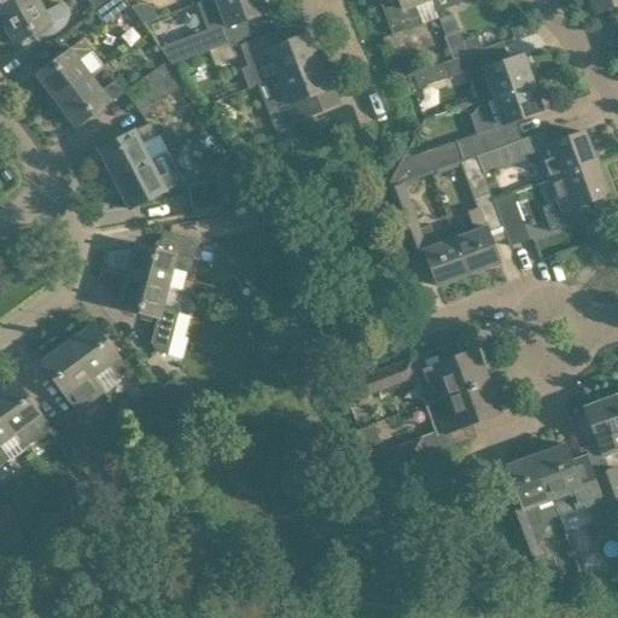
[(0,0),(0,16),(29,0),(0,0)]
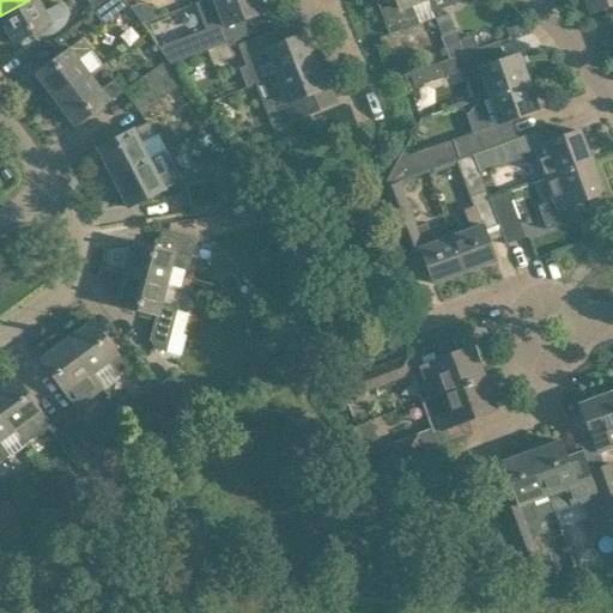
[(37,0),(29,0),(0,16),(16,46),(36,35),(46,35),(46,38),(48,37),(50,37),(53,36),(55,35),(58,34),(60,32),(62,30),(64,29),(66,26),(67,24),(68,22),(70,19),(71,17),(68,17),(68,18),(67,18),(60,5),(44,13),(37,0)]
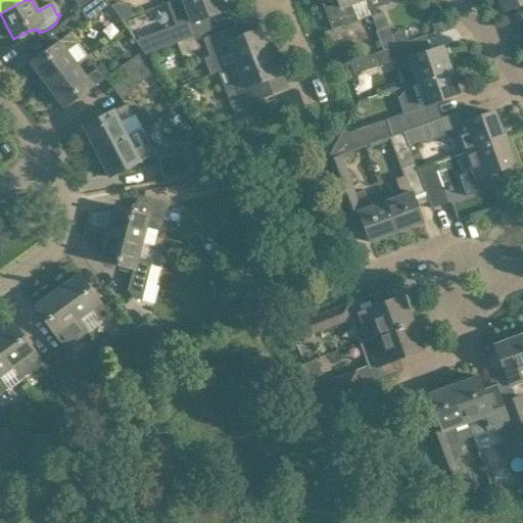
[(75,0),(82,10),(95,0),(75,0)]
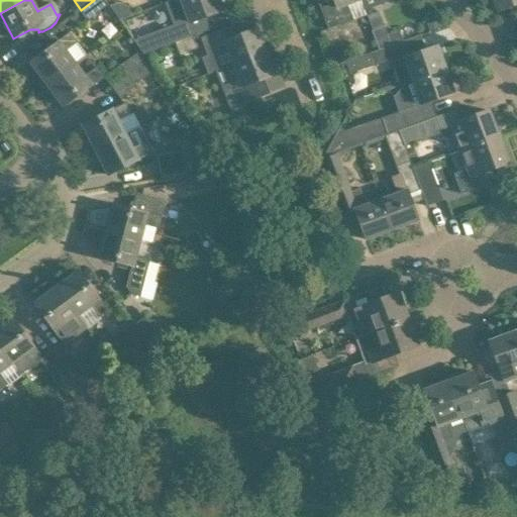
[(103,0),(94,0),(81,10),(88,19),(107,5),(103,0)]
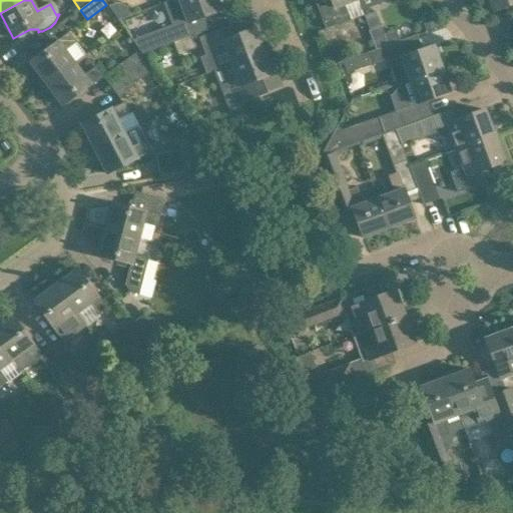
[(215,0),(179,0),(188,23),(220,11),(215,0)]
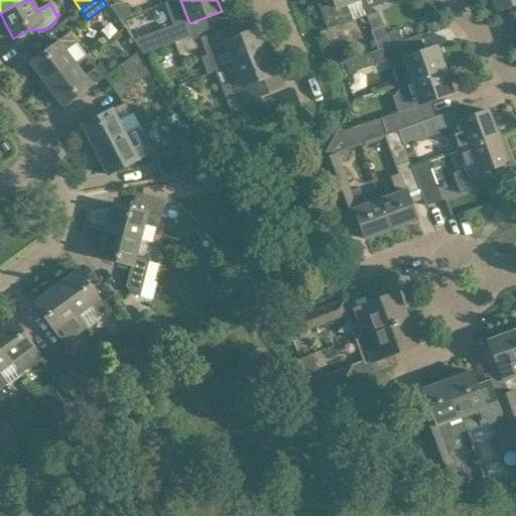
[(357,0),(316,0),(328,29),(354,20),(348,4),(357,0)]
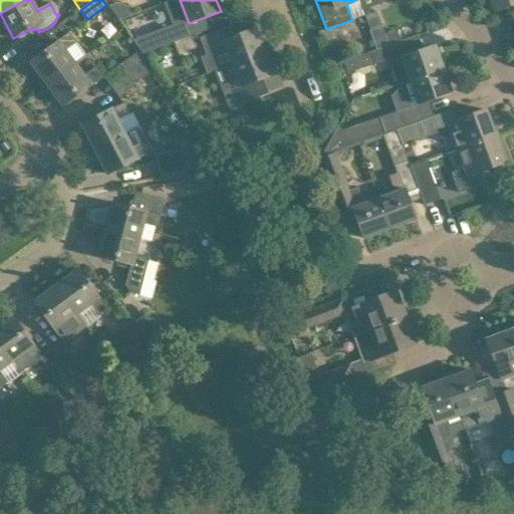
[(358,0),(362,10),(386,1),(384,0),(358,0)]
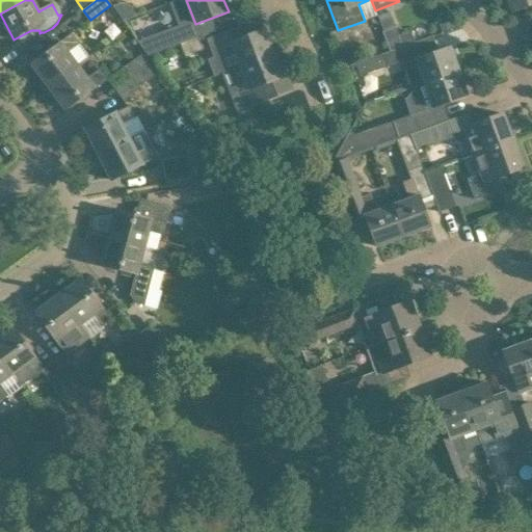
[(531,0),(507,0),(513,12),(531,5),(531,0)]
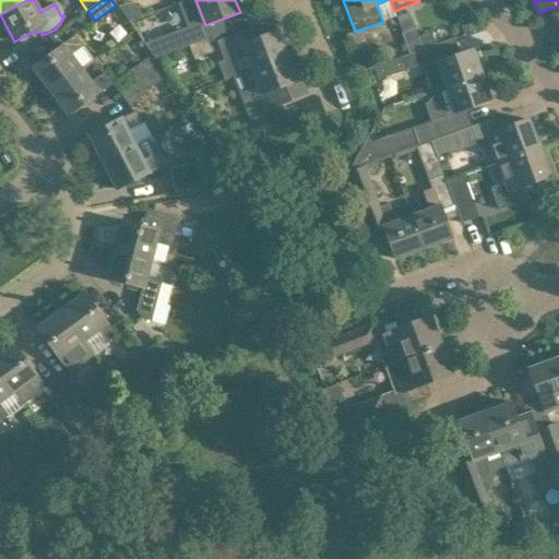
[(476,31),(472,20),(461,24),(464,35),(476,31)]
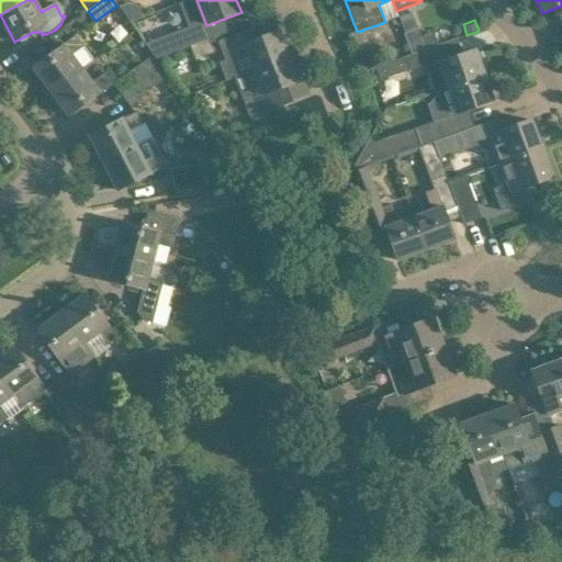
[(247,53),(254,70),(290,56),(280,31),(257,40),(253,30),(227,40),(234,57),(247,53)]
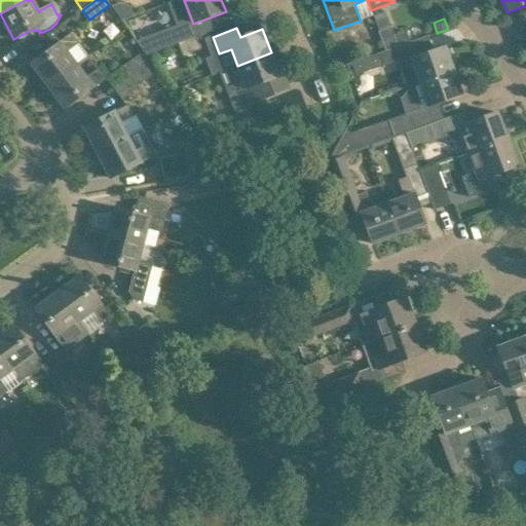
[(379,32),(386,50),(407,43),(403,32),(393,35),(390,28),(379,32)]
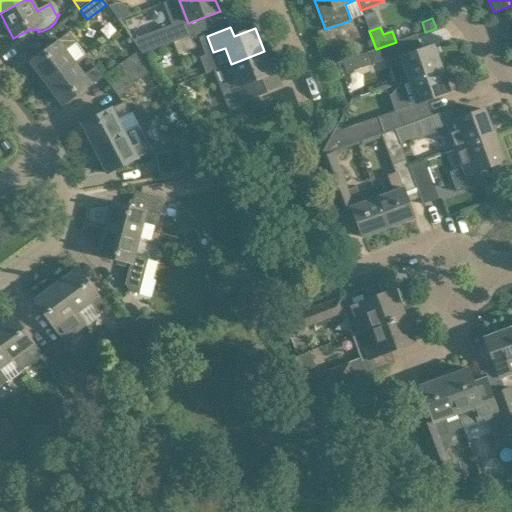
[(31,62),(47,84),(74,64),(65,52),(77,43),(70,33),(31,62)]
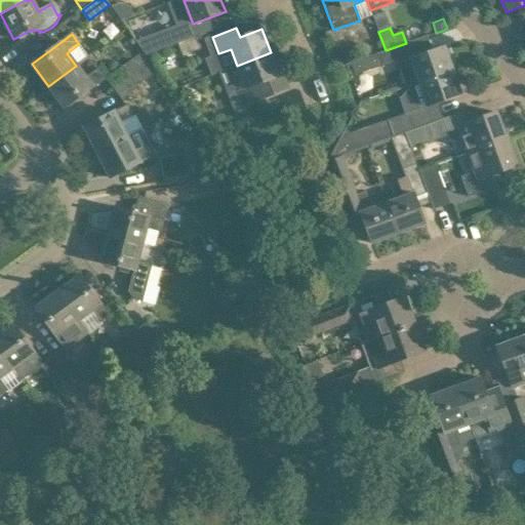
[(200,49),(196,36),(178,44),(183,55),(200,49)]
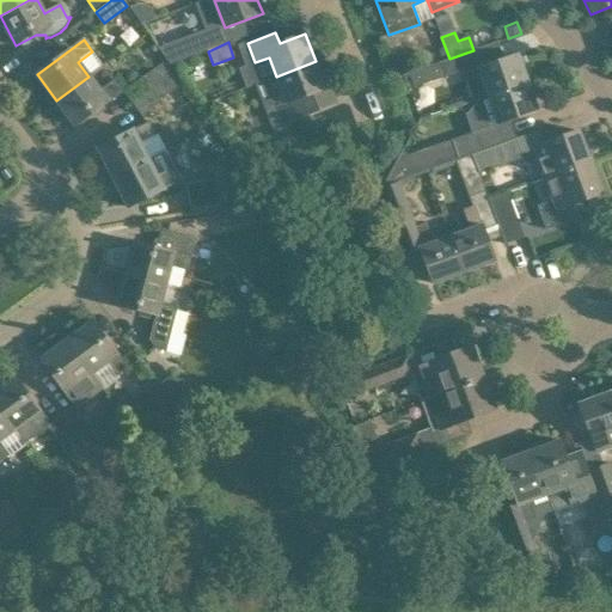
[(518,55),(463,74),(473,102),(527,84),(518,55)]
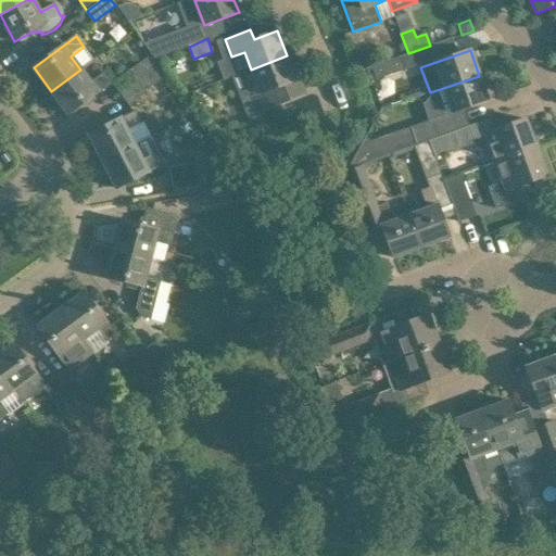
[(370,52),(361,53),(351,55),(354,71),(363,70),(362,66),(373,65),(370,52)]
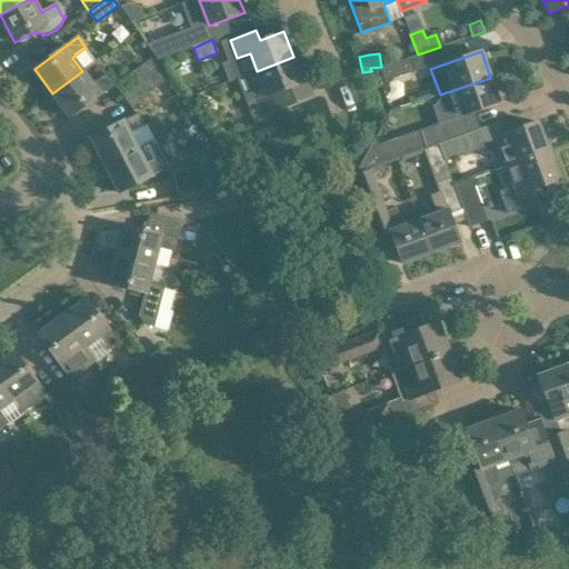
[(133,72),(141,82),(162,67),(156,57),(133,72)]
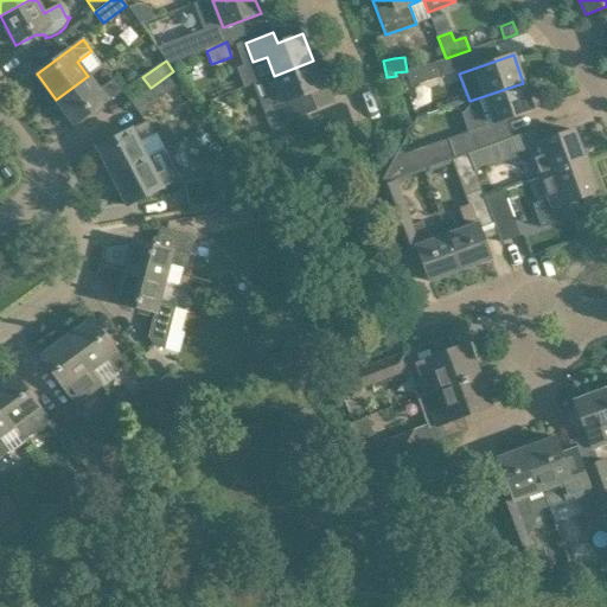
[(313,61),(274,76),(260,82),(266,97),(267,97),(272,108),(278,125),(295,117),(330,104),(330,103),(323,106),(317,91),(324,89),(313,61)]
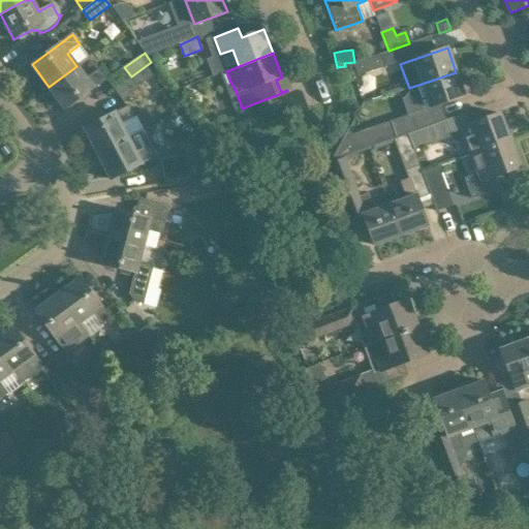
[(383,53),(354,63),(359,75),(387,65),(383,53)]
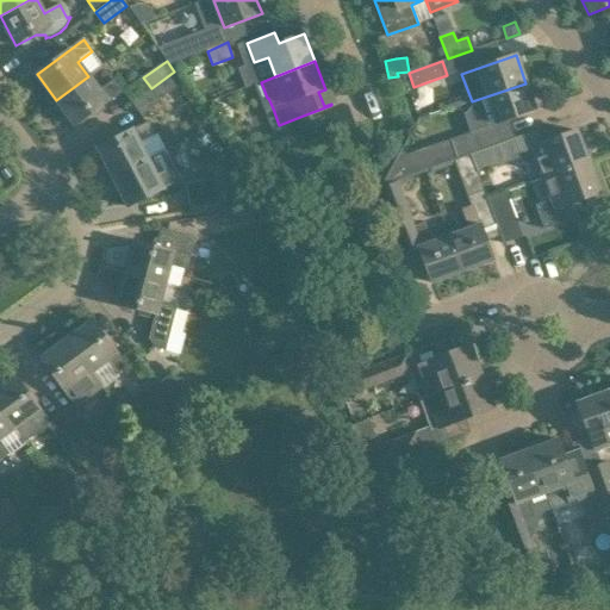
[(174,72),(151,88),(132,103),(142,116),(161,101),(160,100),(182,83),(174,72)]
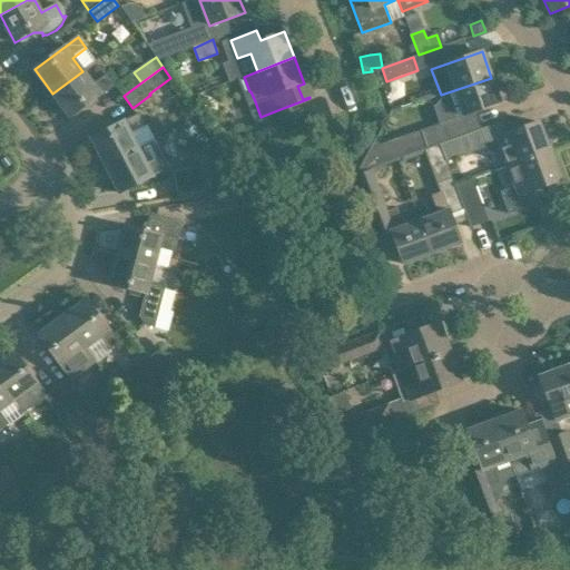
[(82,71),(52,94),(71,118),(115,87),(106,75),(92,85),(82,71)]
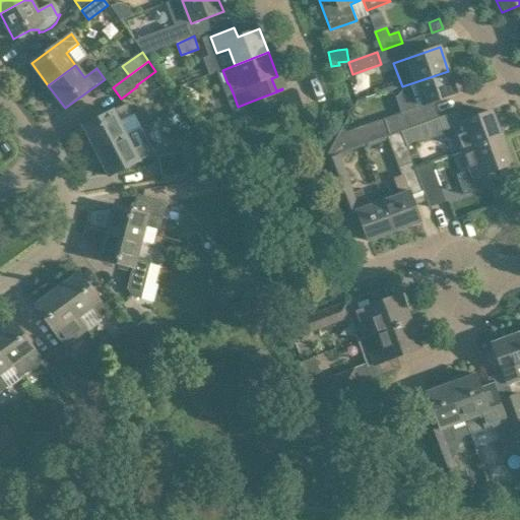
[(387,137),(402,131),(439,119),(436,119),(431,104),(456,94),(448,71),(402,86),(410,110),(347,131),(342,128),(325,160),(338,155),(387,137)]
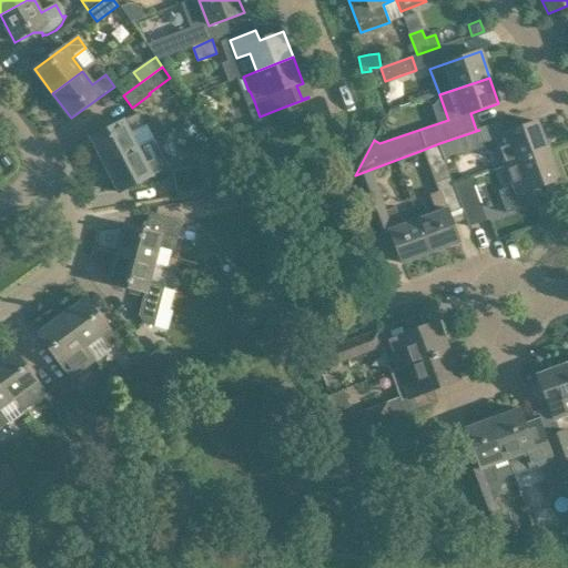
[(91,138),(105,165),(139,148),(131,133),(145,125),(139,113),(91,138)]
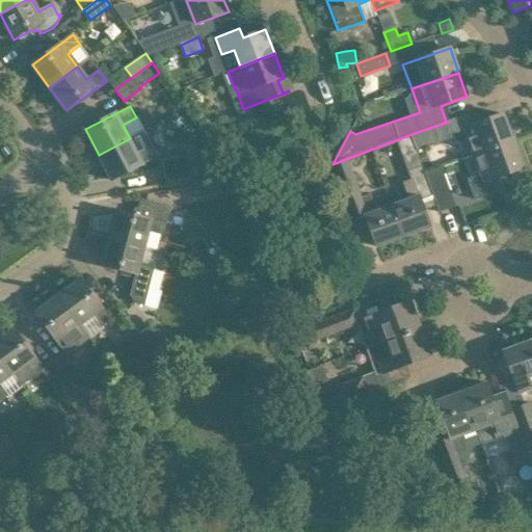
[(461,142),(469,140),(474,154),(511,138),(502,114),(453,133),(455,137),(456,139),(461,142)]
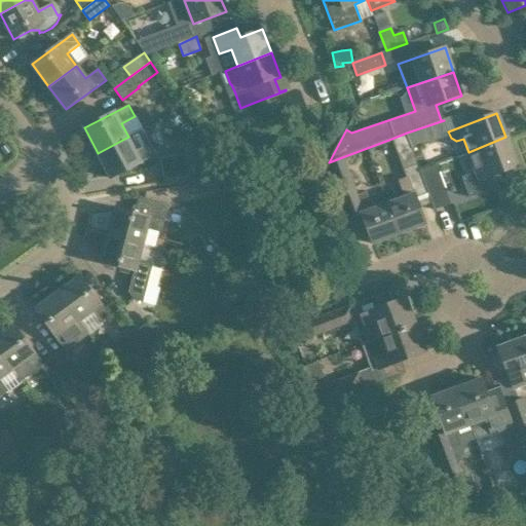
[(444,120),(407,133),(412,149),(450,136),(448,132),(444,120)]
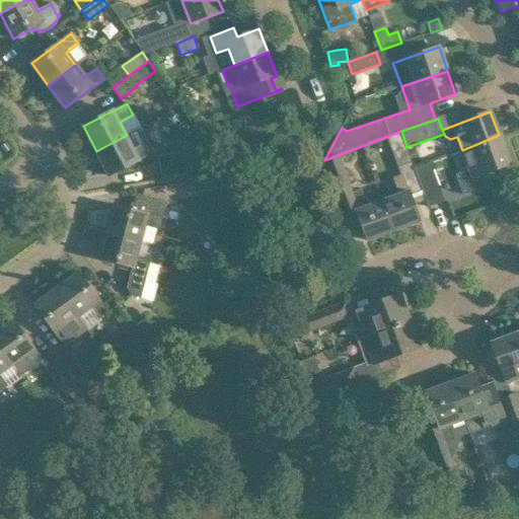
[(401,175),(414,170),(414,169),(415,169),(406,147),(401,131),(386,137),(397,167),(400,175),(401,175)]
